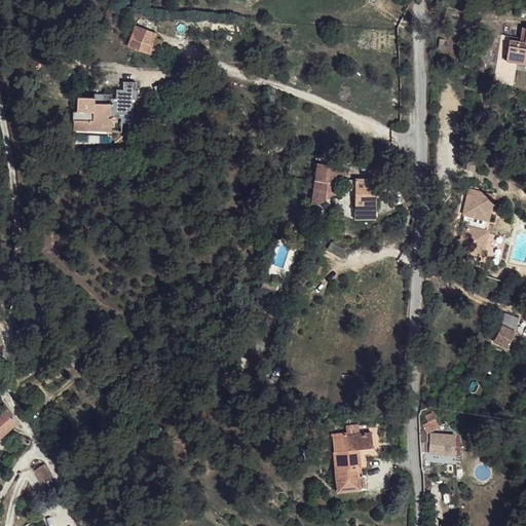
[(525,32),(523,31),(522,40),(510,39),(508,60),(525,62),(525,32)]
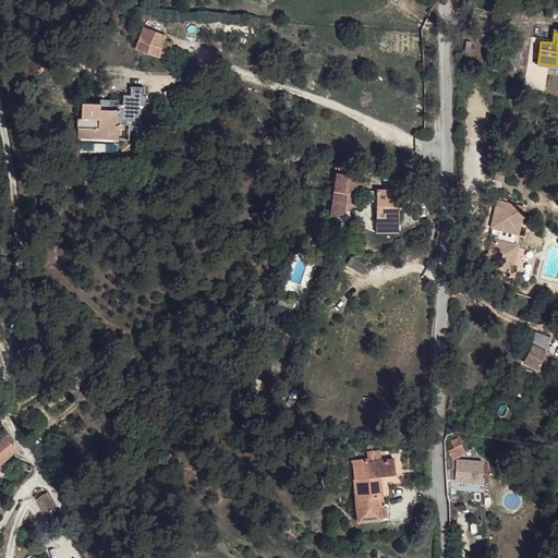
[(162,47),(138,38),(134,49),(158,58),(168,59),(171,47),(162,47)]
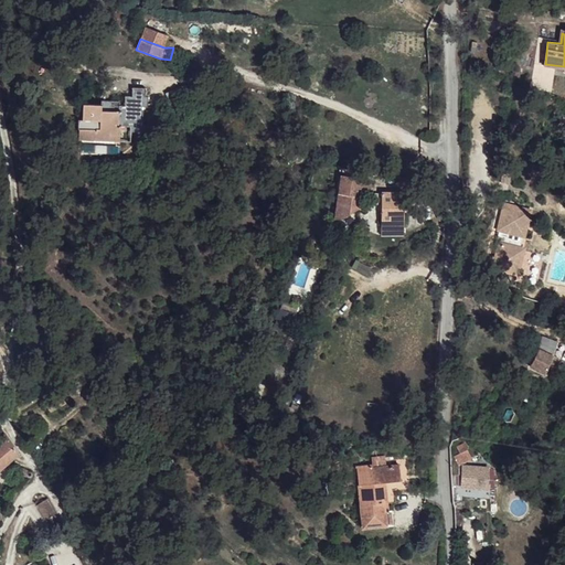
[(83,105),(83,120),(88,120),(88,128),(92,128),(92,139),(106,140),(107,130),(120,130),(120,126),(130,126),(130,130),(130,131),(141,131),(142,109),(141,106),(148,106),(148,97),(146,97),(146,88),(132,88),(132,96),(125,96),(125,106),(119,106),(119,102),(103,100),(102,105),(83,105)]
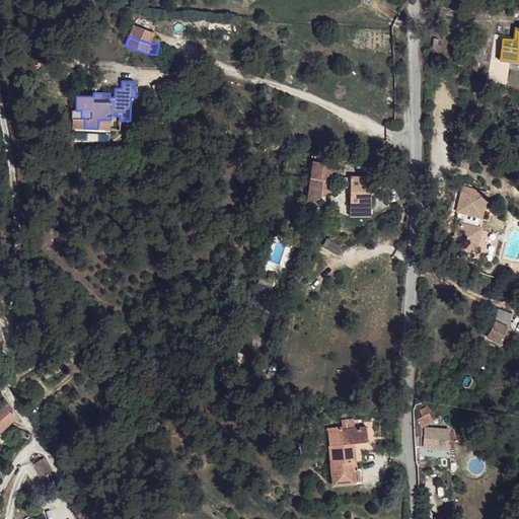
[(76,110),(72,110),(73,128),(84,128),(84,118),(81,118),(81,110),(76,110)]
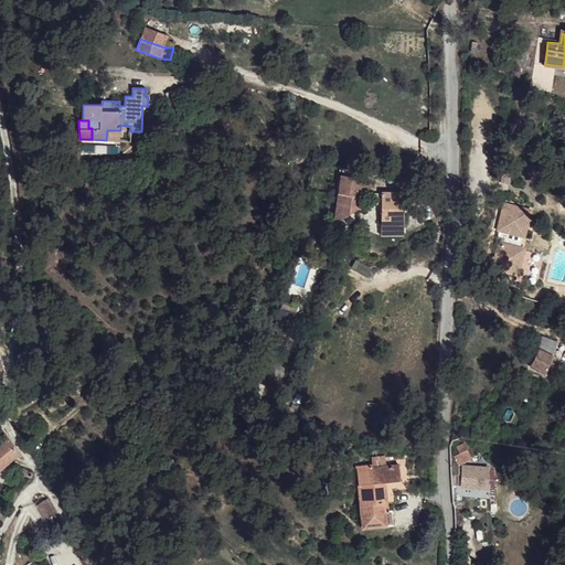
[(107,130),(106,140),(130,141),(130,131),(130,130),(130,126),(120,126),(120,130),(107,130)]
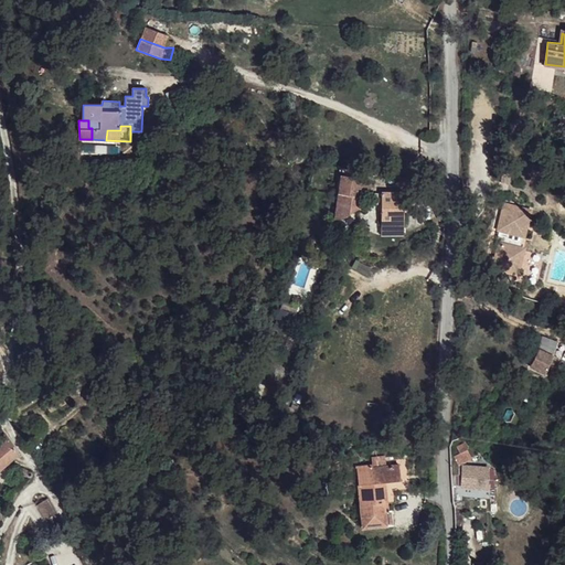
[(339,178),(333,216),(343,217),(356,208),(359,181),(339,178)]
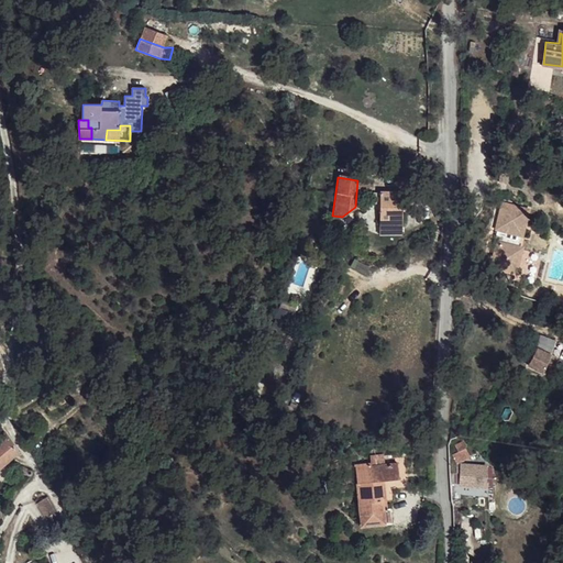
[(403,225),(403,191),(382,192),(382,225),(403,225)]
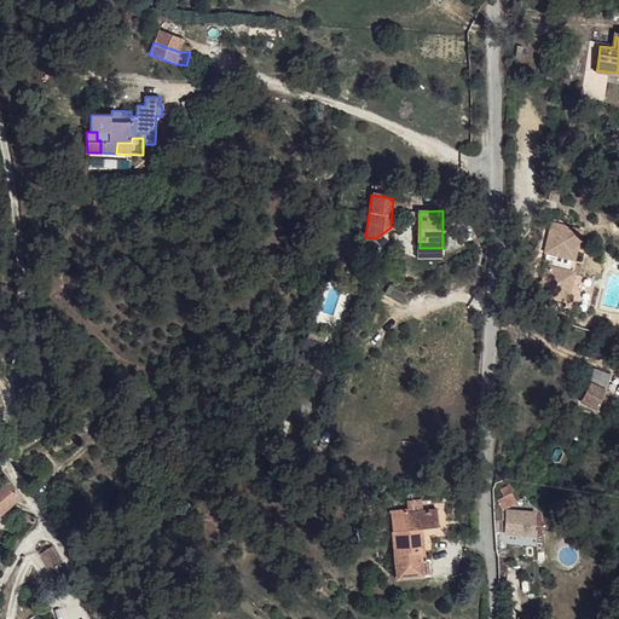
[(567,256),(555,253),(544,294),(565,300),(574,259),(579,260),(582,250),(571,247),(567,256)]
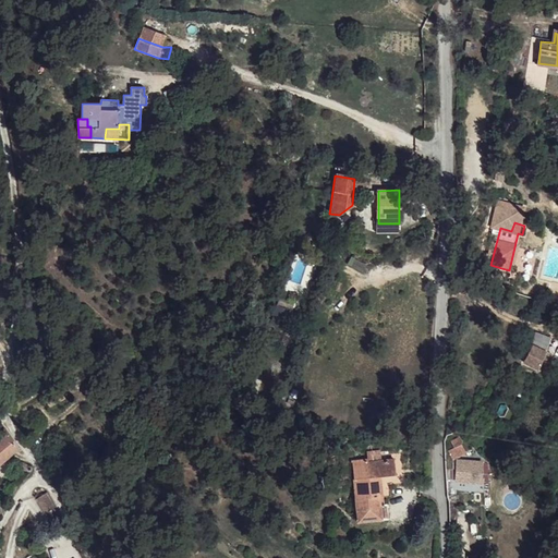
[(547,353),(532,344),(523,362),(538,370),(547,353)]
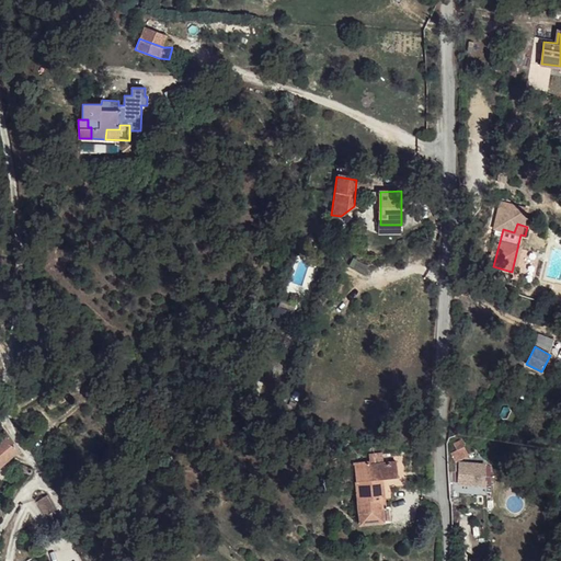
[(0,466),(0,467),(10,458),(19,450),(4,431),(0,434),(0,466)]
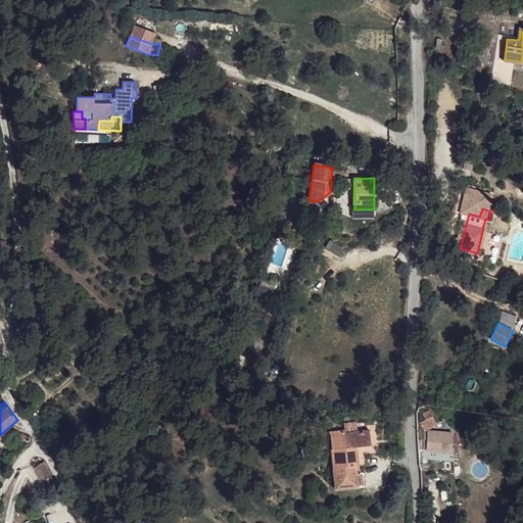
[(435,417),(417,424),(421,431),(437,424),(435,417)]
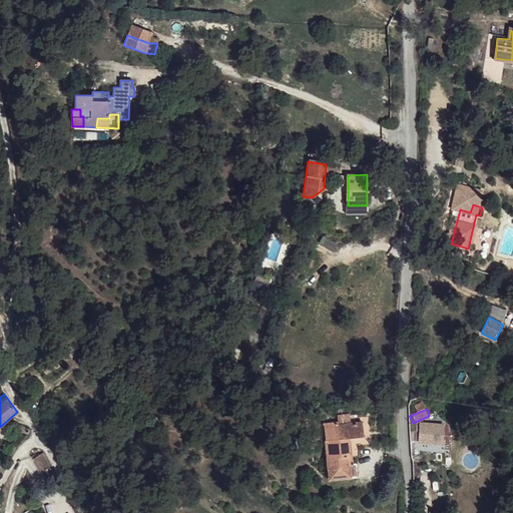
[(323,423),(328,477),(355,475),(356,461),(353,462),(352,435),(365,436),(362,423),(339,425),(338,421),(323,423)]
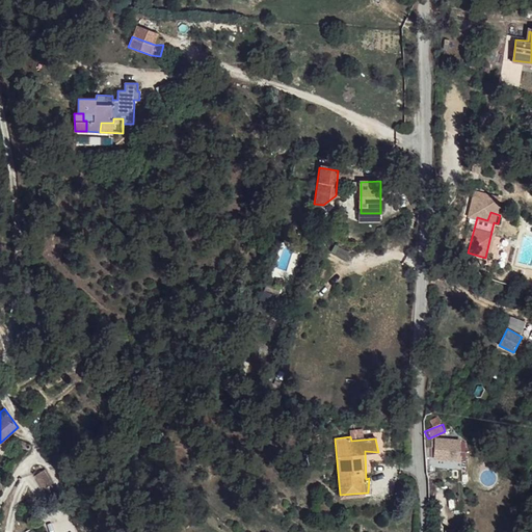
[(435,447),(434,454),(450,455),(450,447),(435,447)]
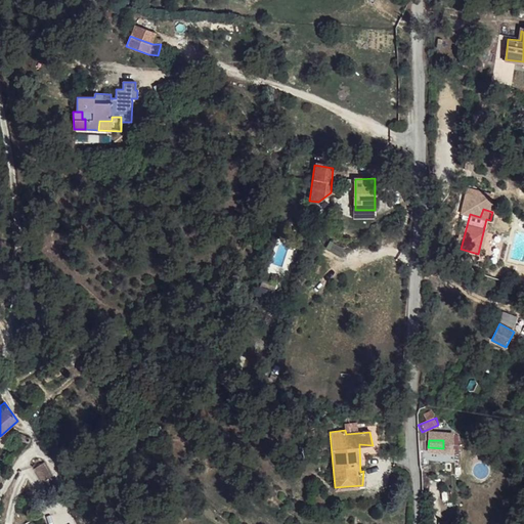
[(59,444),(49,455),(55,464),(66,451),(59,444)]
